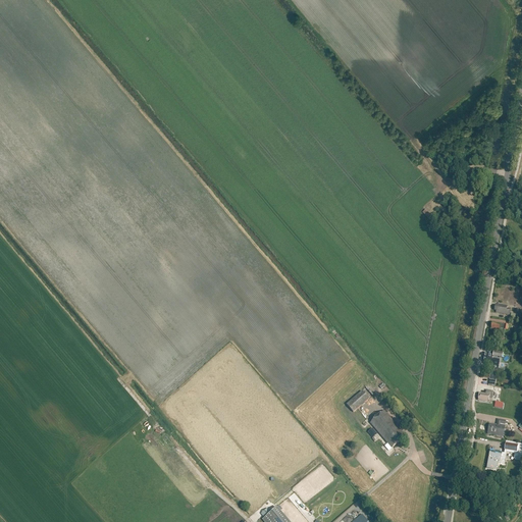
[(497,311),(496,313),(510,315),(511,310),(507,309),(508,306),(498,305),(498,306),(496,306),(494,311),(497,311)]
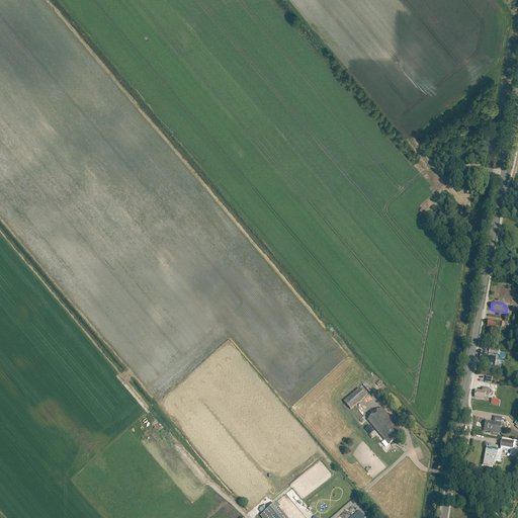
[(503,328),(504,323),(501,322),(501,323),(489,320),(488,327),(497,329),(497,327),(500,327),(500,328),(503,328)]
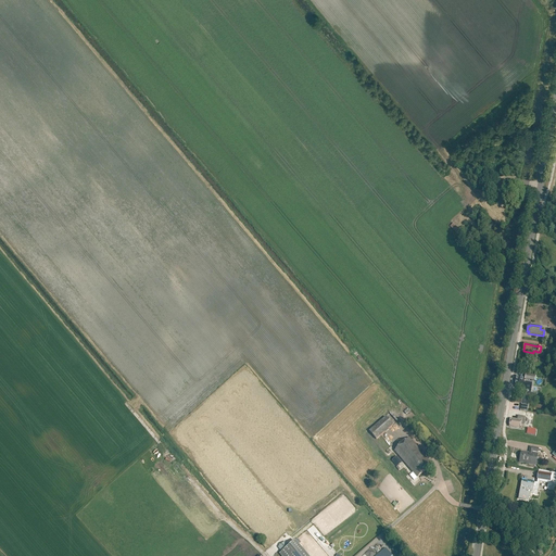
[(515,386),(521,387),(521,388),(531,390),(532,383),(526,382),(526,381),(523,381),(525,379),(517,378),(515,386)]
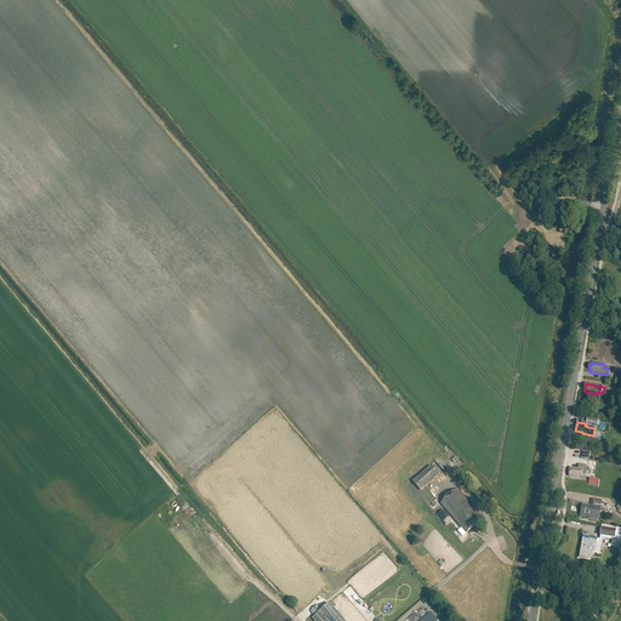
[(571,468),(569,477),(581,479),(582,474),(586,476),(587,466),(580,465),(579,469),(571,468)]
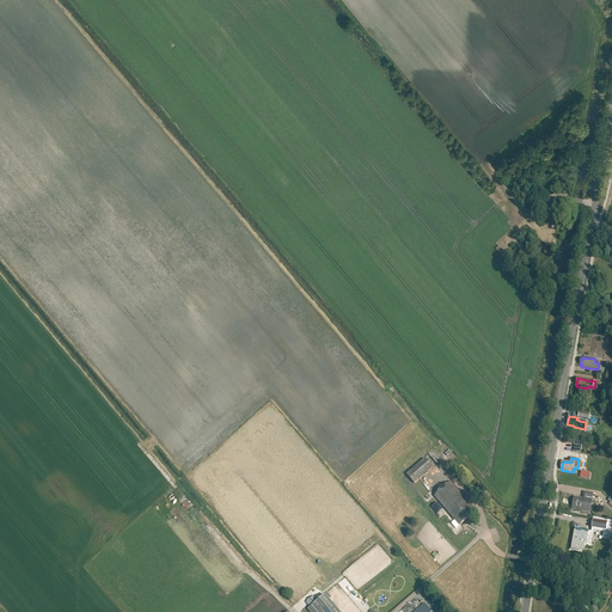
[(408,473),(416,483),(433,469),(424,459),(408,473)]
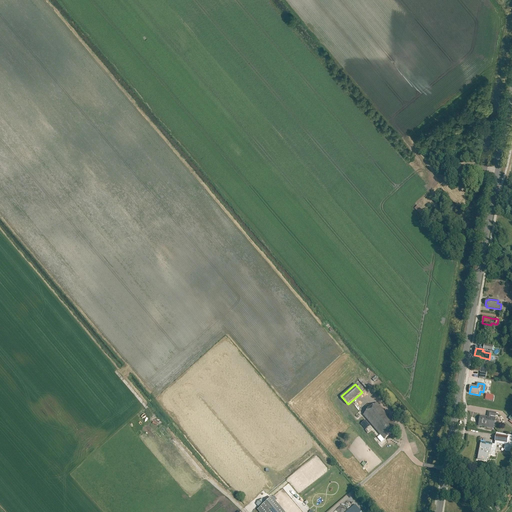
[(377,404),(363,415),(381,436),(384,440),(398,428),(377,404)]
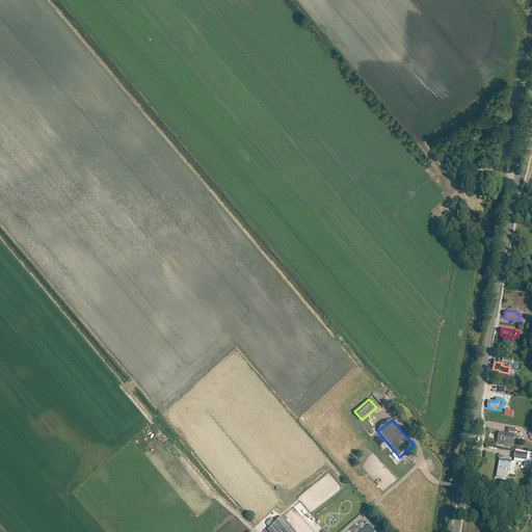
[(506,434),(503,433),(499,433),(498,441),(504,443),(504,444),(512,445),(514,433),(516,433),(517,430),(515,429),(507,428),(506,434)]
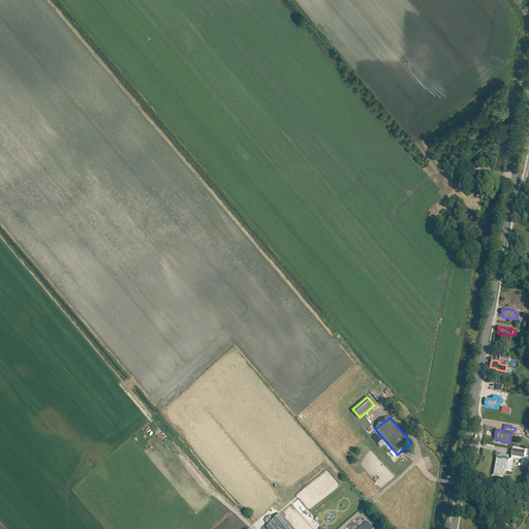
[(508,461),(507,464),(502,464),(502,463),(498,463),(497,468),(496,469),(495,475),(503,476),(503,474),(506,474),(506,470),(510,471),(512,459),(521,460),(522,460),(521,466),(522,467),(528,468),(528,450),(512,447),(510,460),(509,460),(508,460),(508,461)]
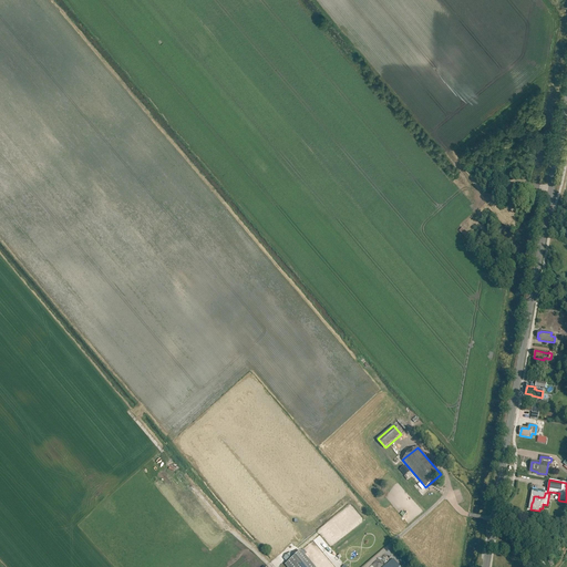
[(285,565),(287,566),(312,566),(300,552),(285,565)]
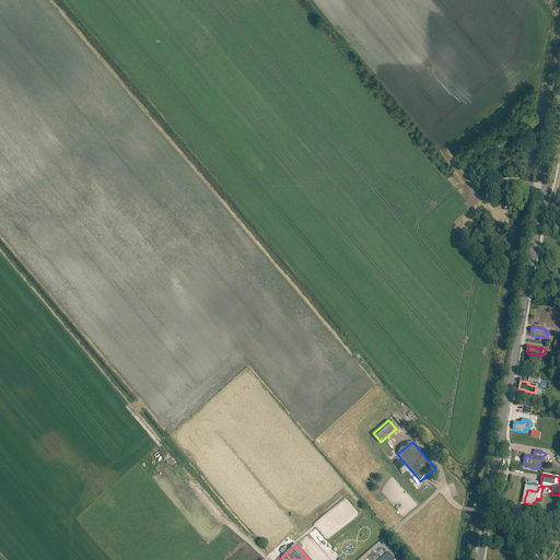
[(287,546),(280,551),(283,556),(290,550),(287,546)]
